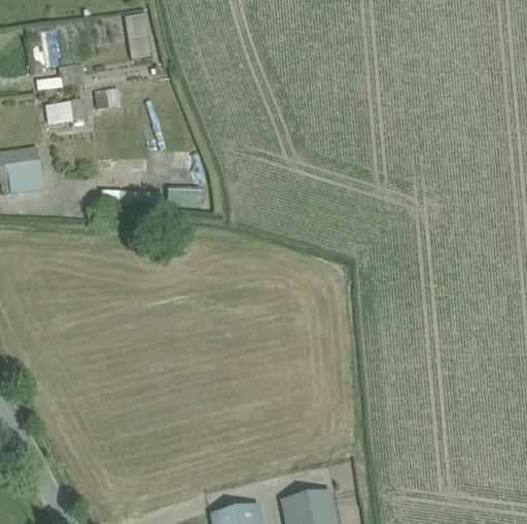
[(130,57),(151,57),(149,13),(128,14),(130,57)]
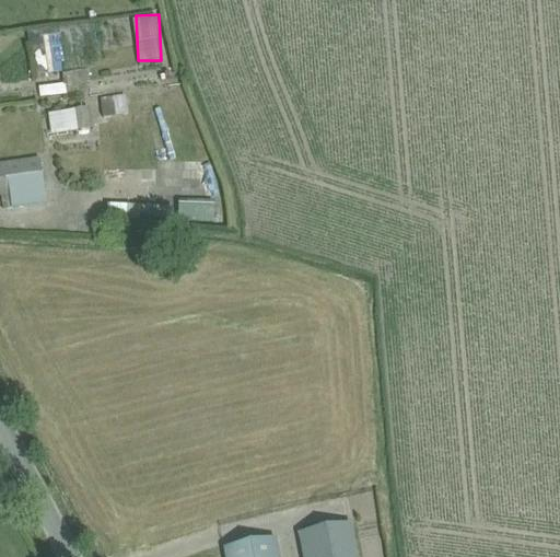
[(38,84),(39,94),(89,86),(86,67),(61,70),(63,81),(38,84)]
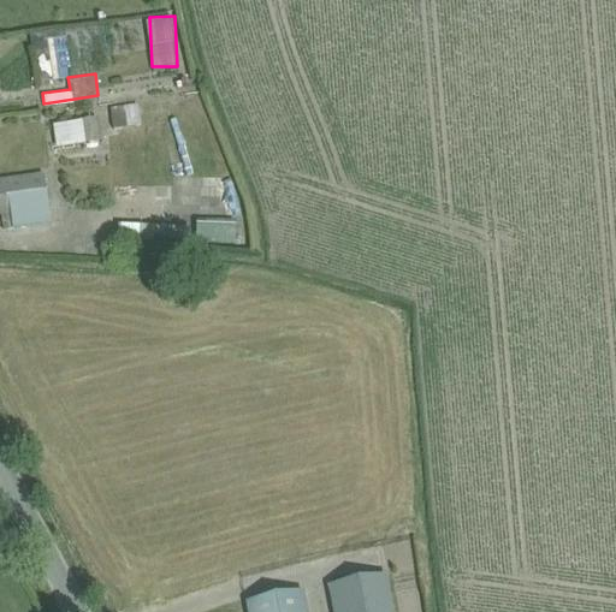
[(110,105),(112,126),(141,123),(137,101),(110,105)]
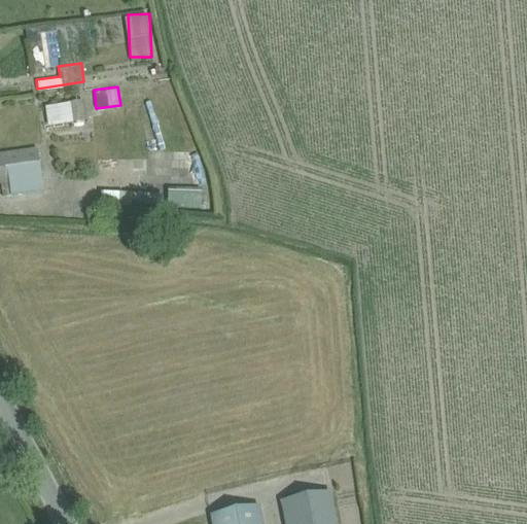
[(85,119),(83,99),(70,101),(72,121),(85,119)]
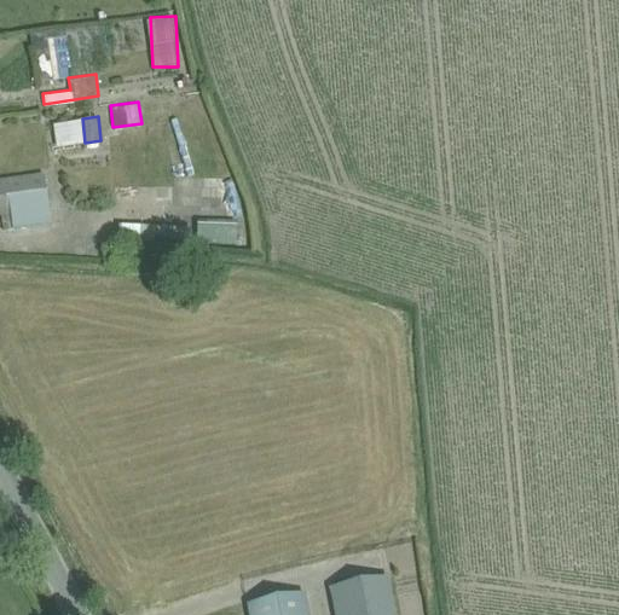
[(0,214),(1,214),(3,227),(51,220),(45,174),(0,180),(0,214)]
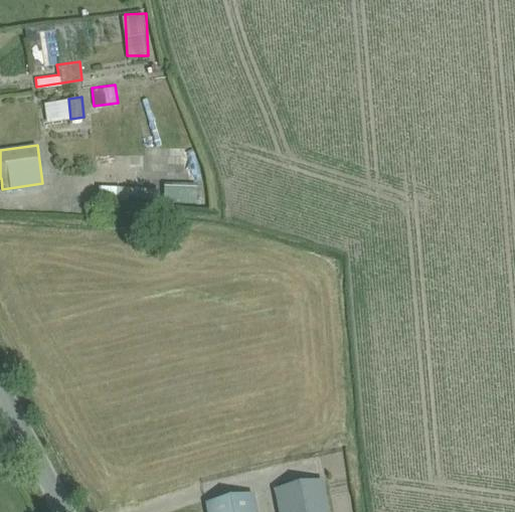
[(200,185),(168,184),(168,200),(200,201),(200,185)]
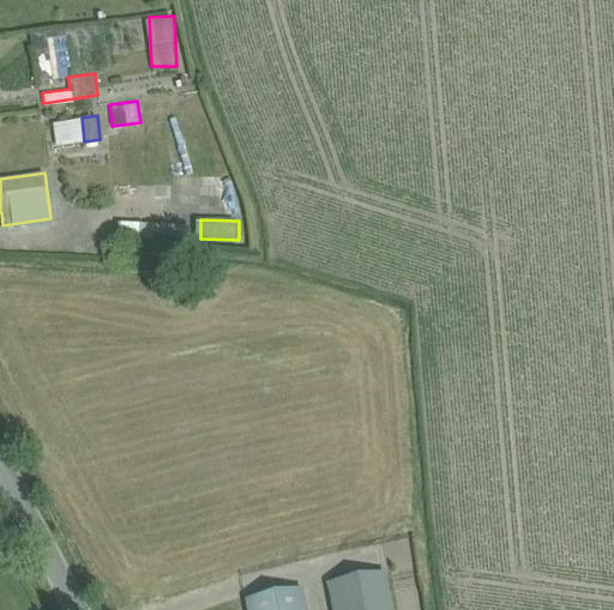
[(191,237),(191,224),(125,222),(124,235),(191,237)]
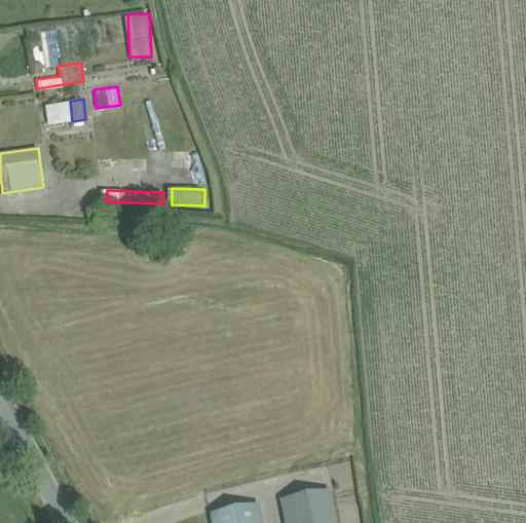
[(336,522),(330,488),(279,497),(284,522),(336,522)]
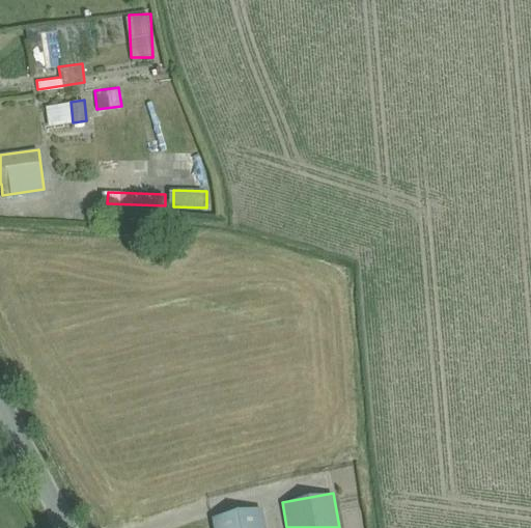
[(264,527),(261,508),(213,518),(214,527),(264,527)]
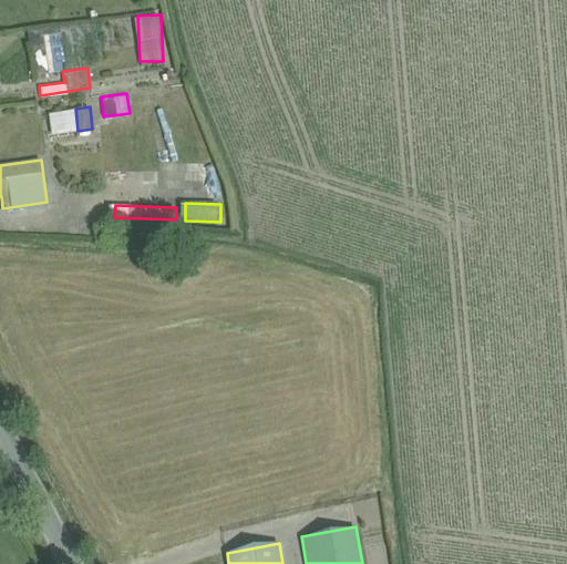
All buildings are outlined.
